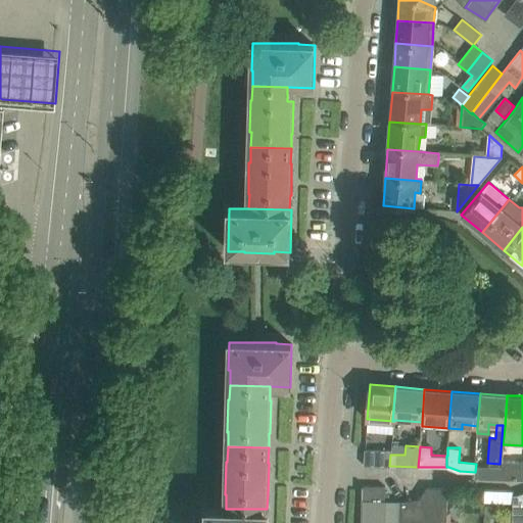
[(390,452),(365,449),(364,466),(389,466),(390,452)]
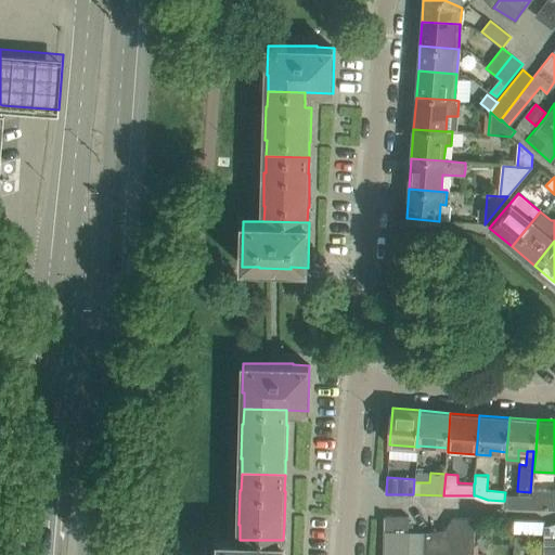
[(554,491),(532,491),(532,494),(531,507),(554,507),(554,491)]
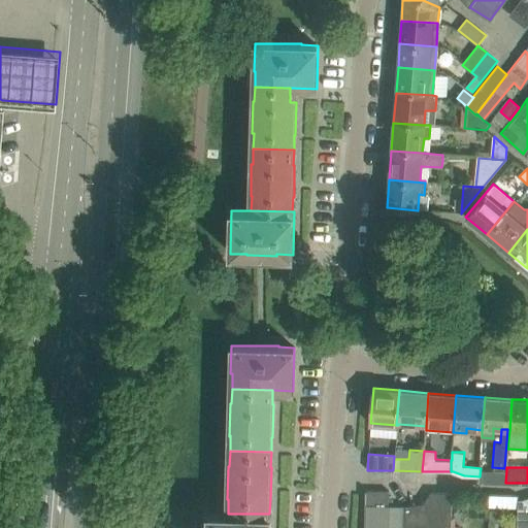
[(486,483),(505,483),(506,470),(486,469),(486,483)]
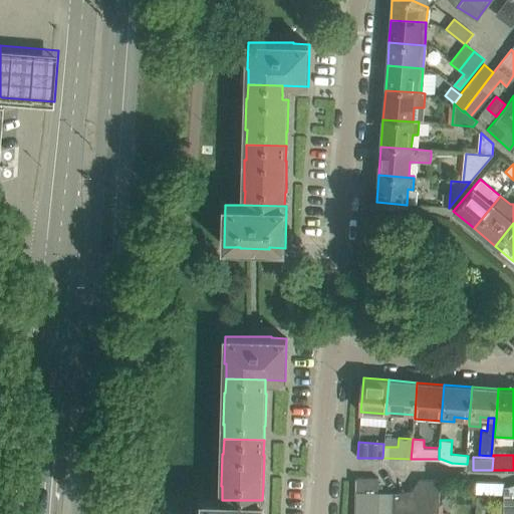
[(395,513),(396,492),(379,492),(379,478),(355,478),(355,493),(356,493),(355,513),(395,513)]
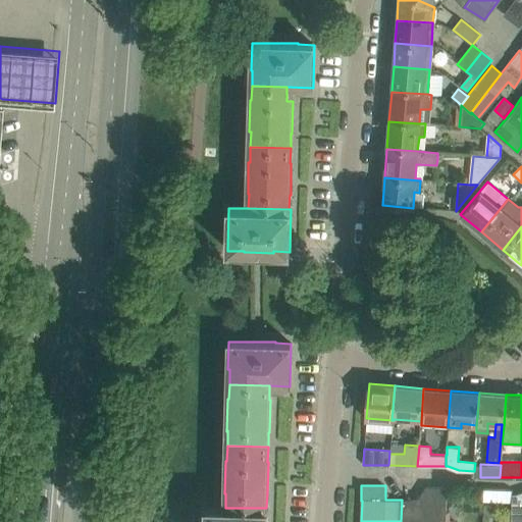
[(447,521),(448,487),(427,486),(420,498),(402,500),(401,521),(447,521)]
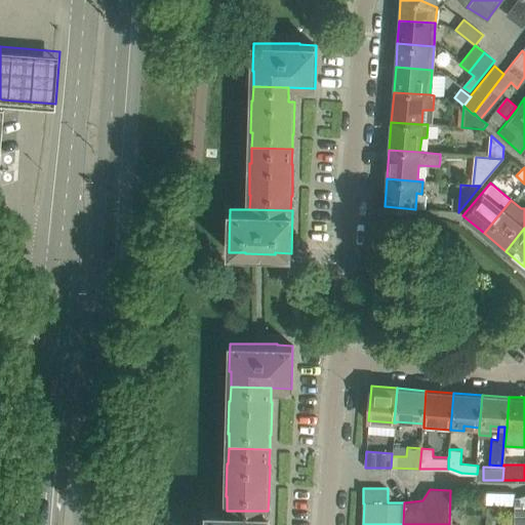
[(515,517),(514,524),(524,524),(524,494),(519,496),(515,496),(515,517)]
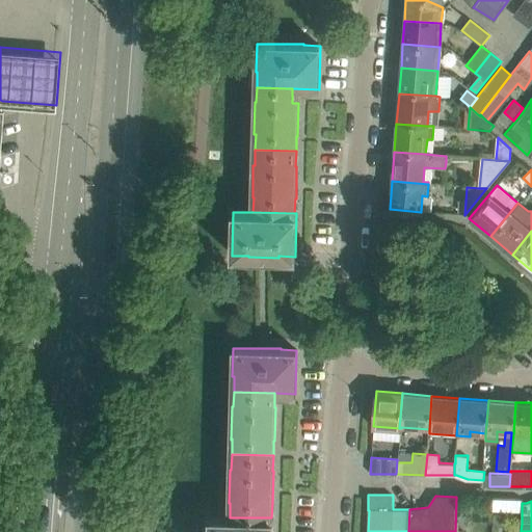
[(271,517),(230,517),(209,516),(208,531),(272,531),(273,517),(271,517)]
